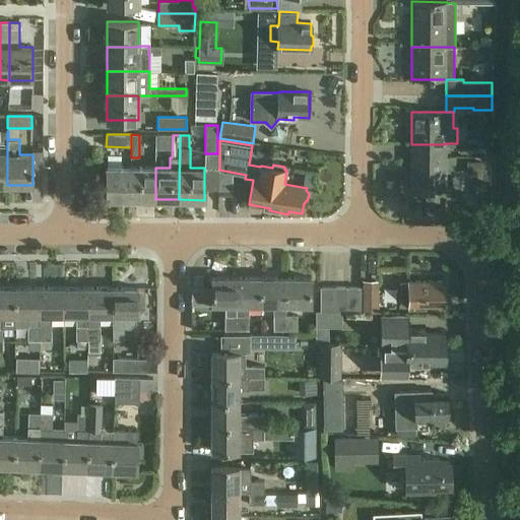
[(445,190),(445,144),(411,144),(411,190),(445,190)]
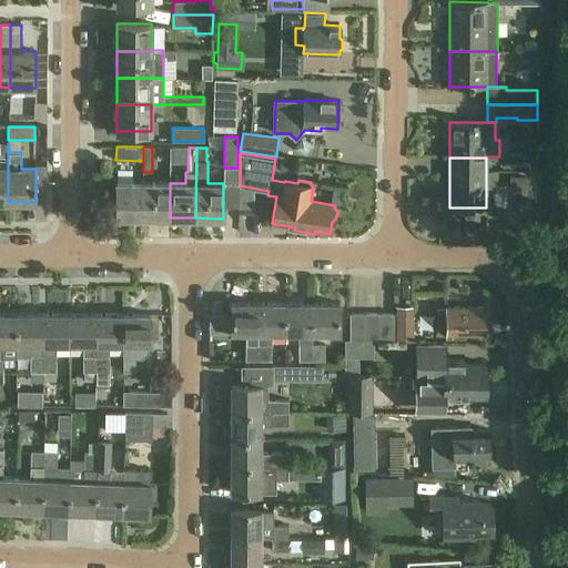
[(117,183),(117,217),(143,217),(143,183),(117,183)]
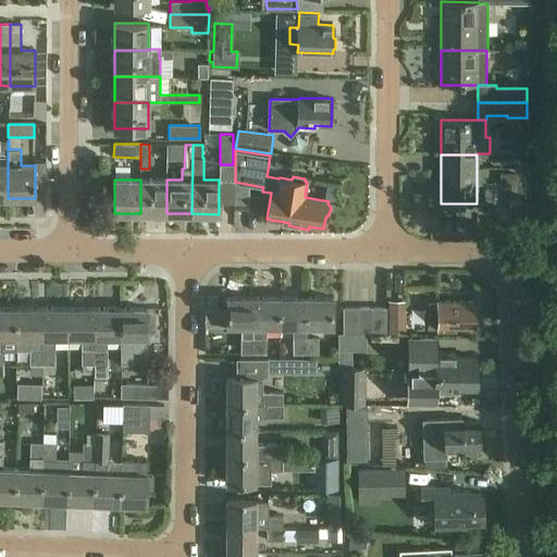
[(140,213),(166,213),(166,180),(140,180),(140,213)]
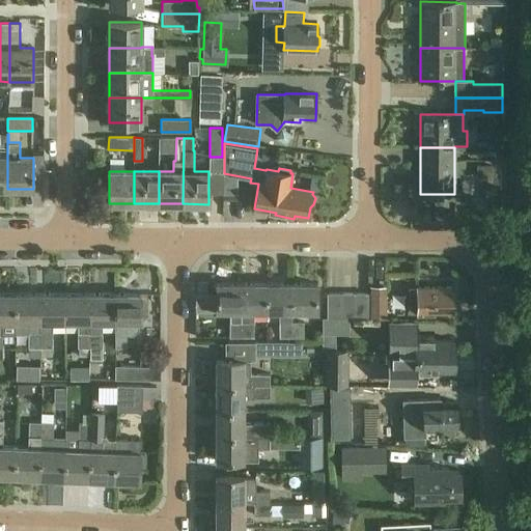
[(238,185),(238,192),(224,192),(224,200),(244,200),(244,185),(238,185)]
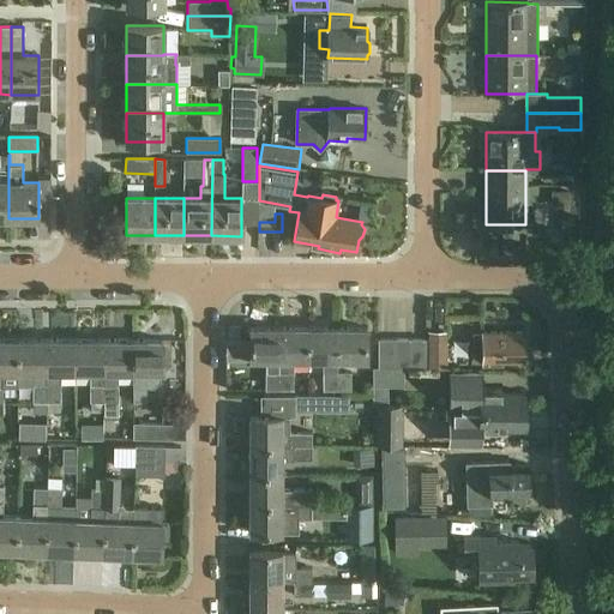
[(251,329),(250,329),(251,361),(266,360),(281,360),(281,329),(264,329),(264,321),(251,321),(251,329)]
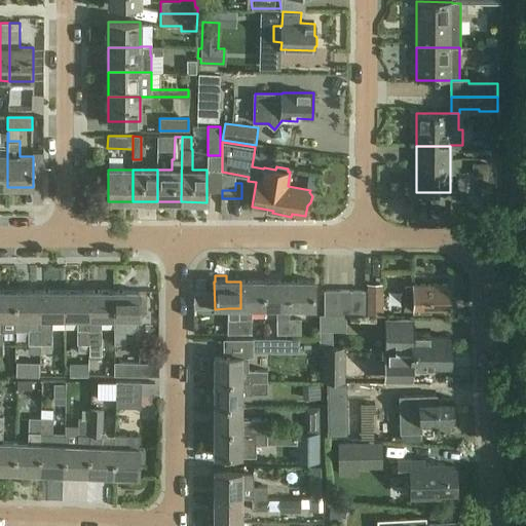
[(252,308),(264,308),(264,282),(240,282),(240,308),(252,308)]
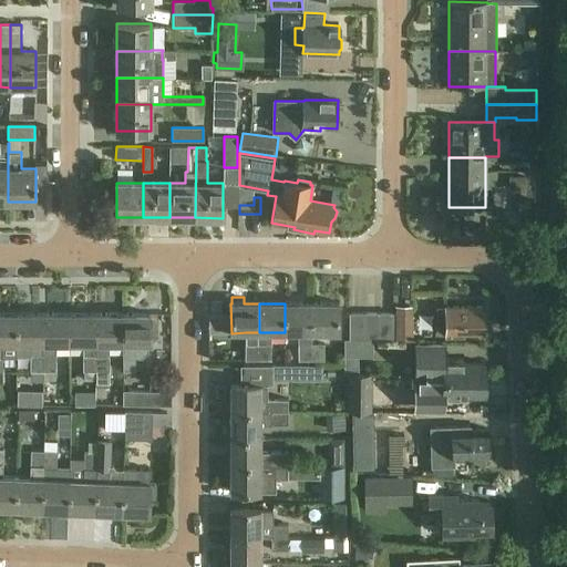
[(285,332),(312,332),(311,303),(285,303),(285,332)]
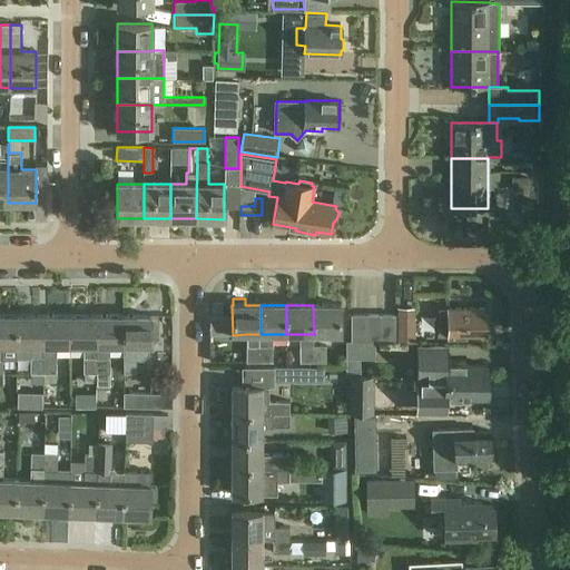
[(313,305),(314,334),(341,334),(341,305),(313,305)]
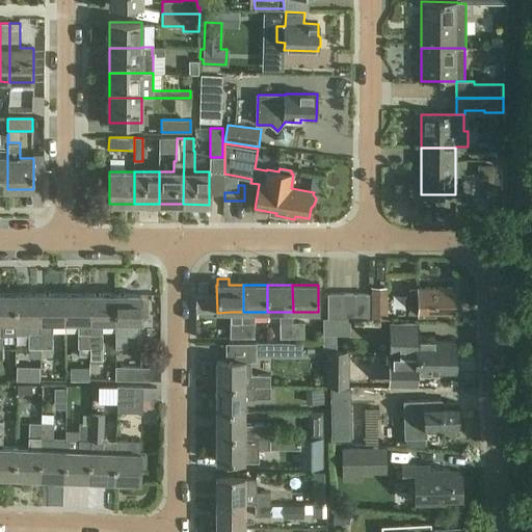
[(388,318),(388,287),(372,287),(371,318),(388,318)]
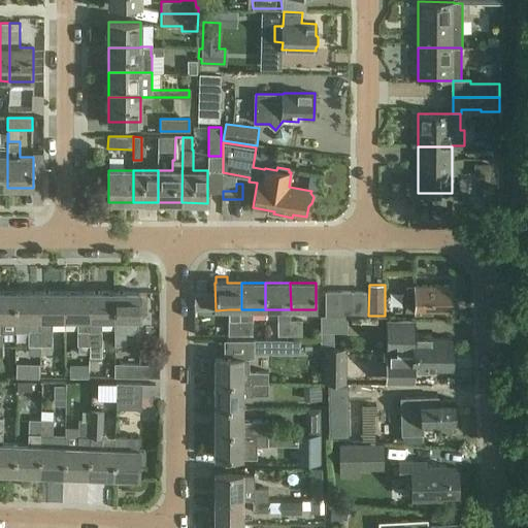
[(417,314),(433,314),(433,311),(450,311),(450,286),(417,286),(408,286),(408,310),(417,310),(417,314)]
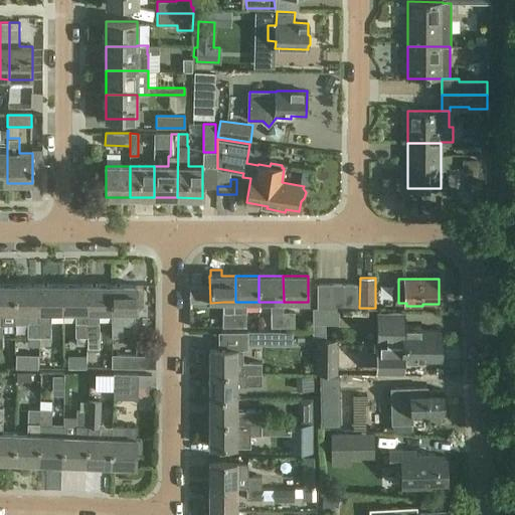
[(318,285),(318,308),(331,308),(331,285),(318,285)]
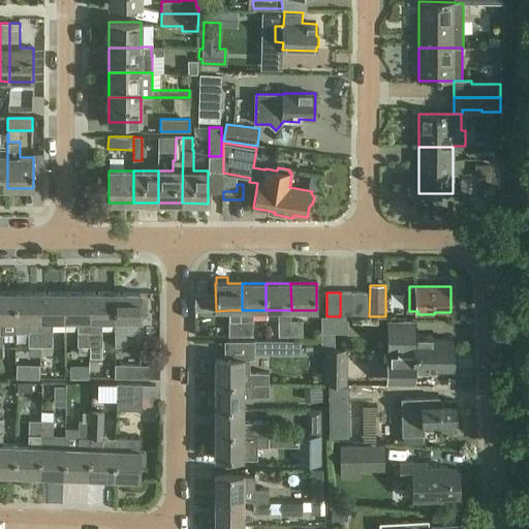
[(353,316),(353,292),(340,292),(340,316),(353,316)]
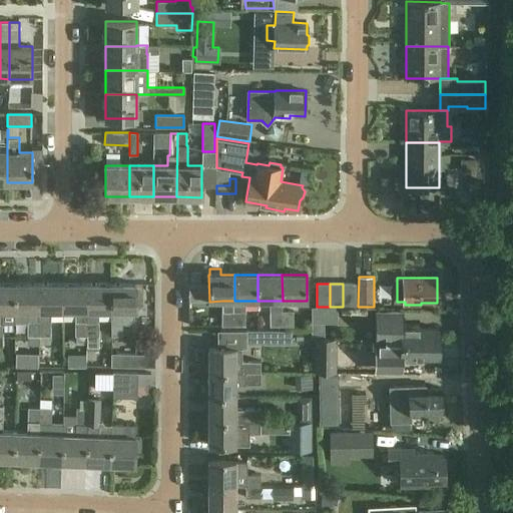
[(357,307),(357,284),(343,284),(343,307),(357,307)]
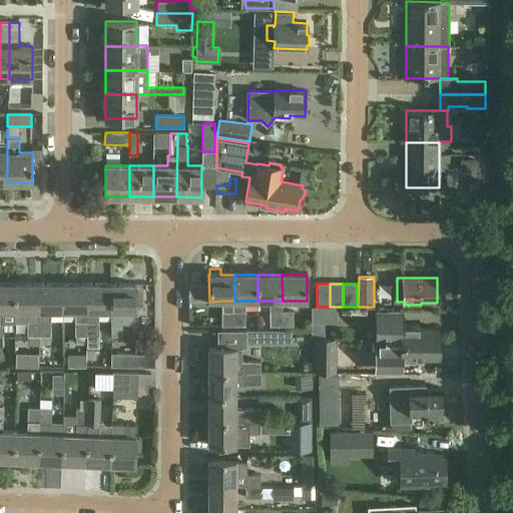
[(15,285),(0,285),(0,322),(2,322),(2,312),(15,312),(15,285)]
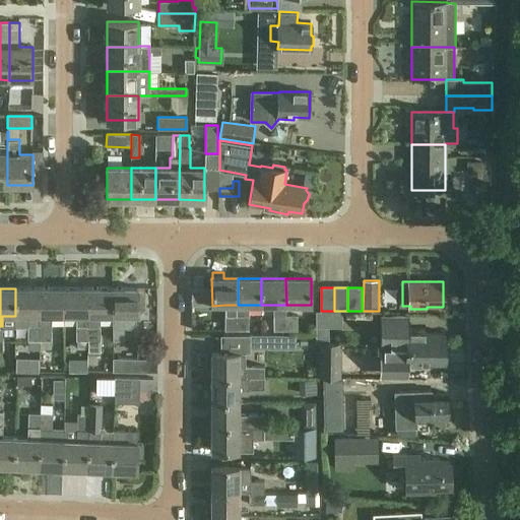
[(21,316),(27,326),(40,326),(40,316),(40,288),(15,288),(15,316),(21,316)]
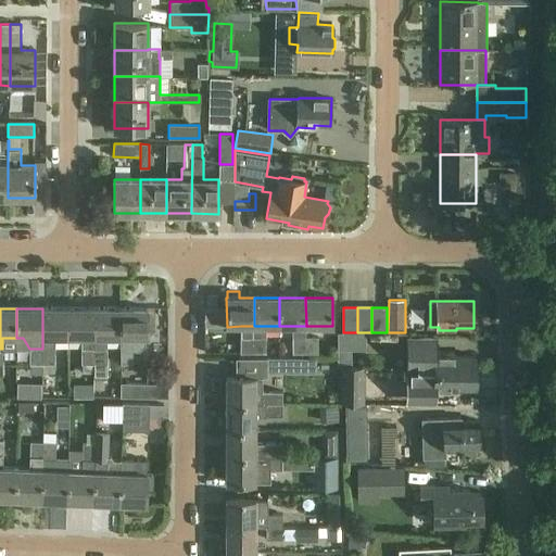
[(67,308),(42,308),(42,338),(42,349),(54,349),(54,338),(68,338),(67,308)]
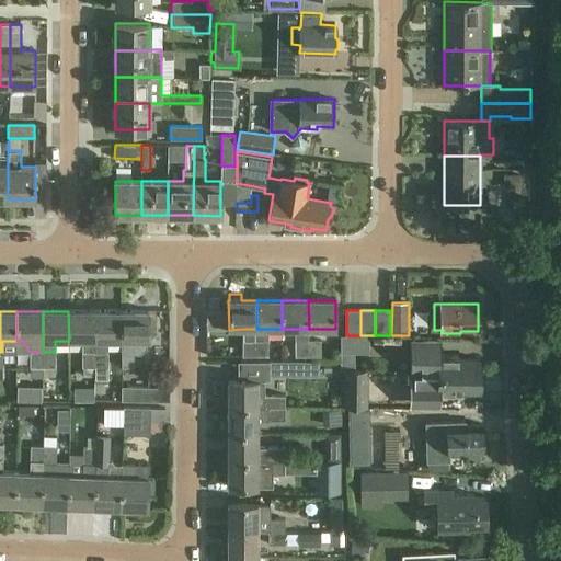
[(82,341),(82,367),(95,367),(95,311),(68,311),(69,341),(82,341)]
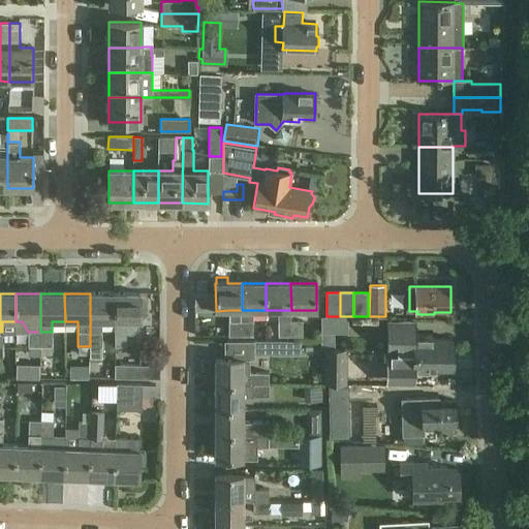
[(102,346),(102,321),(115,321),(115,293),(90,293),(90,346),(102,346)]
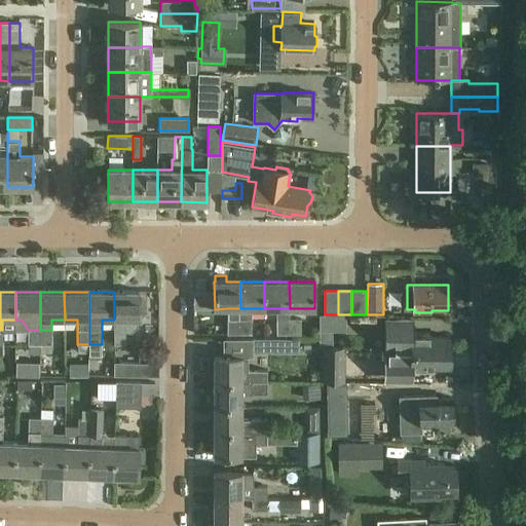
[(139,320),(139,292),(114,292),(114,320),(114,343),(125,343),(125,331),(132,331),(138,325),(138,320),(139,320)]
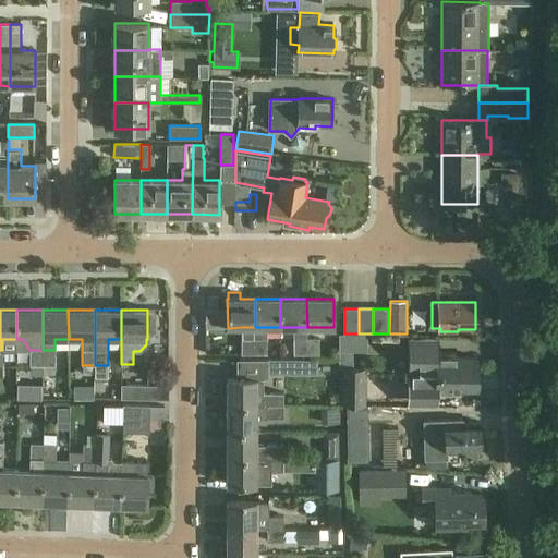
[(255,327),(242,327),(242,355),(255,355),(255,327)]
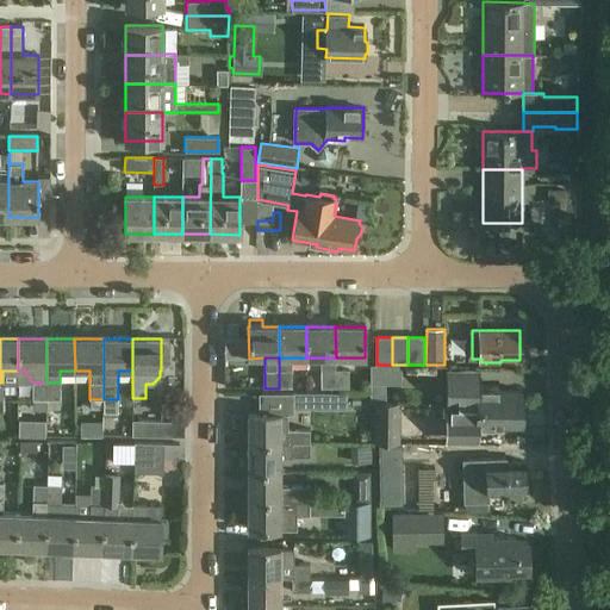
[(292,358),(279,358),(279,388),(292,388),(292,358)]
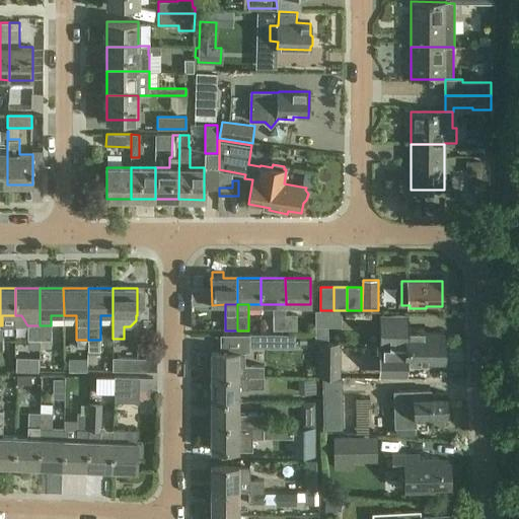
[(274,329),(286,329),(286,315),(274,315),(274,329)]
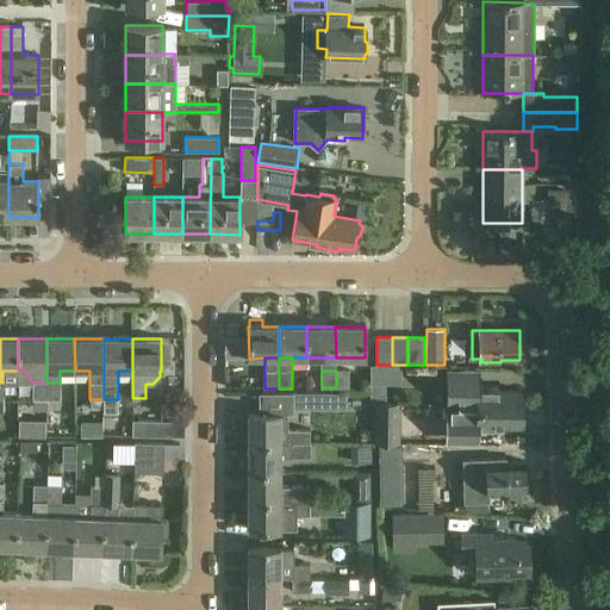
[(336,371),(336,387),(349,387),(349,371),(336,371)]
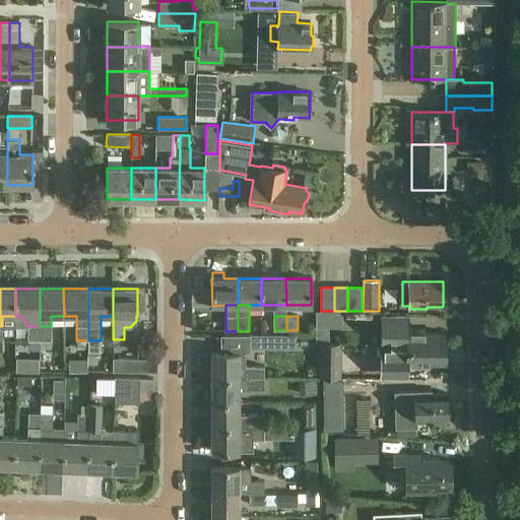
[(445,334),(426,334),(426,330),(411,330),(411,316),(382,316),(382,347),(445,348),(445,334)]
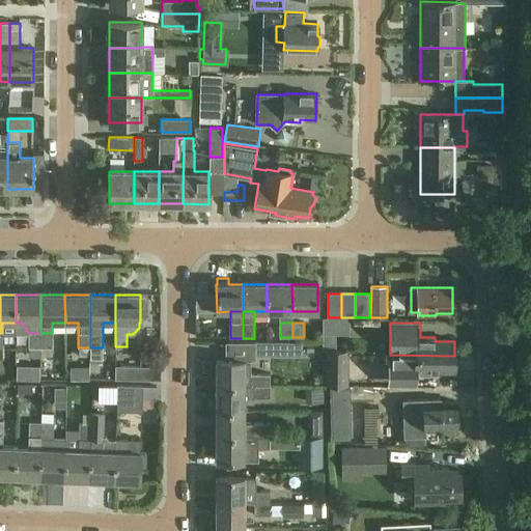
[(28,333),(28,347),(40,347),(40,333),(28,333)]
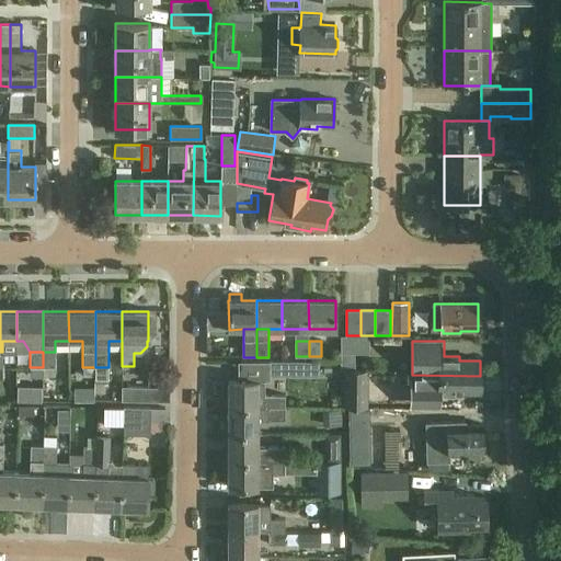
[(55,367),(55,352),(43,352),(43,367),(55,367)]
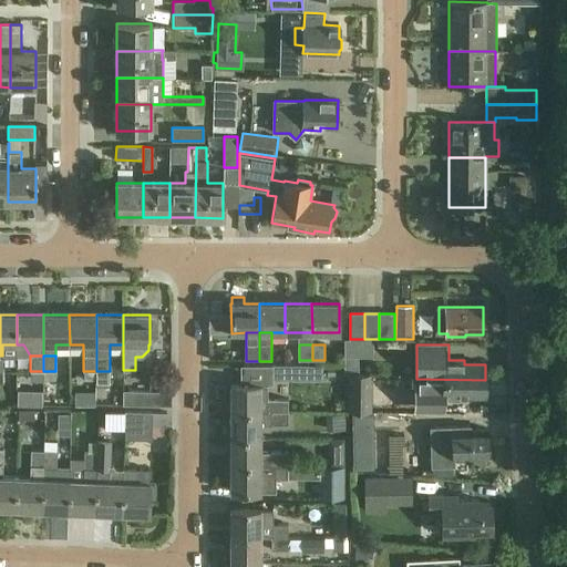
[(310,364),(271,364),(271,379),(310,379),(310,364)]
